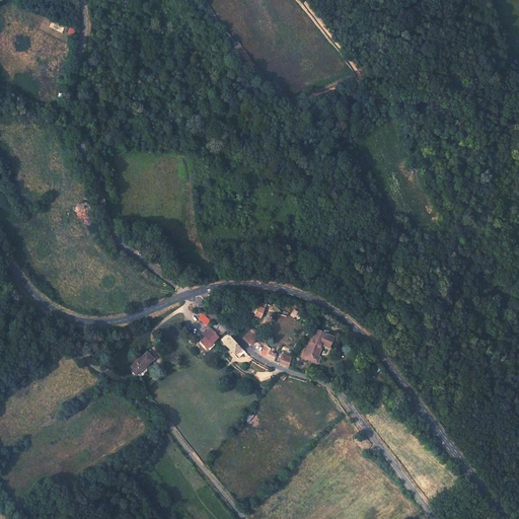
[(253,316),(260,318),(265,305),(260,303),(257,307),(253,305),(250,312),(254,314),(253,316)]
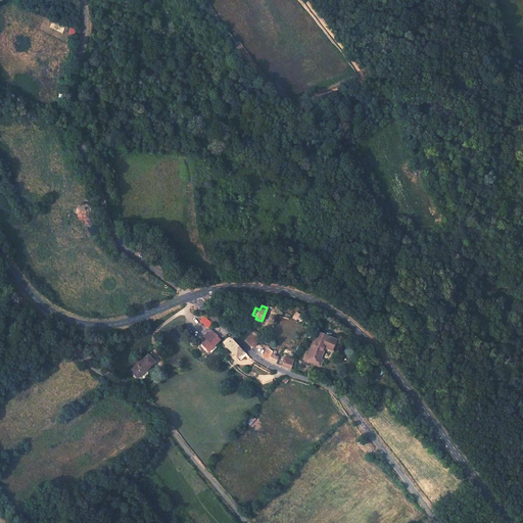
[(203,316),(199,321),(208,328),(212,323),(203,316)]
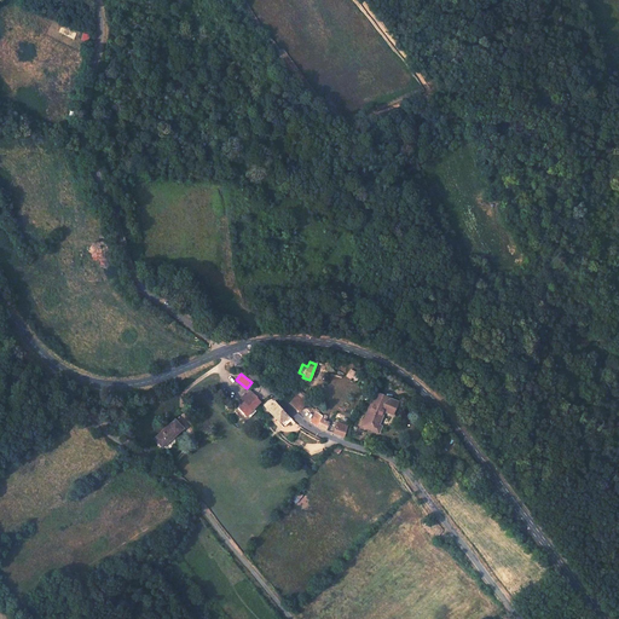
[(296,393),(306,401),(310,398),(300,389),(296,393)]
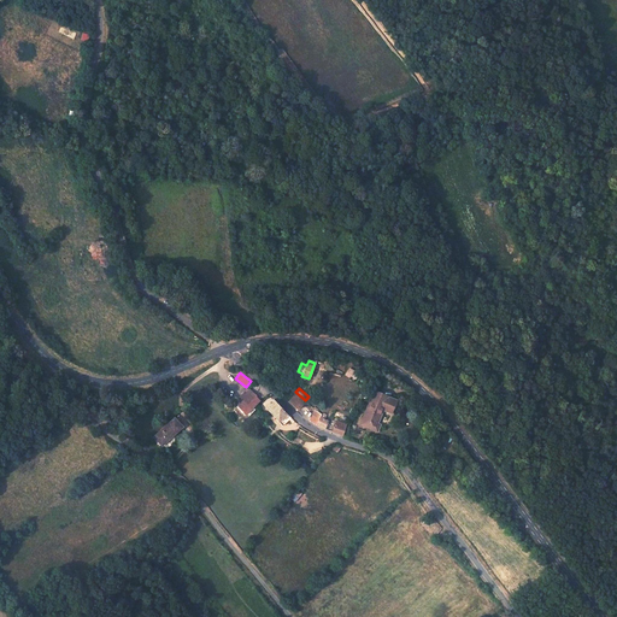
[(286,401),(297,410),(305,400),(295,392),(294,391),(286,401)]
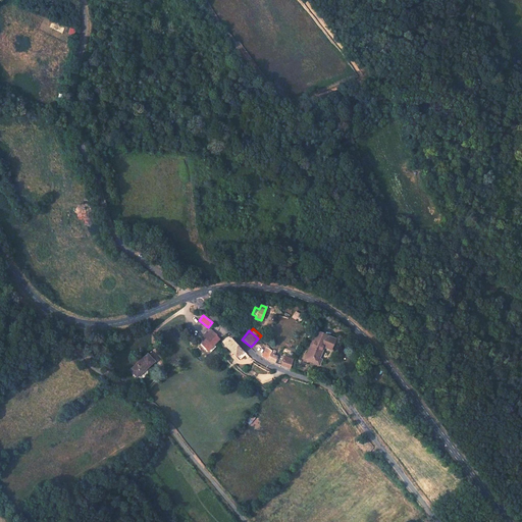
[(199,347),(206,353),(216,341),(213,338),(214,337),(208,332),(204,336),(203,335),(199,340),(199,347)]
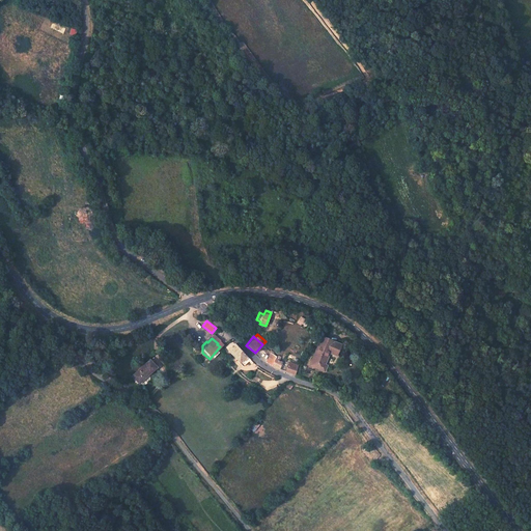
[(310,364),(322,369),(329,353),(338,357),(342,346),(326,338),(319,352),(316,351),(310,364)]
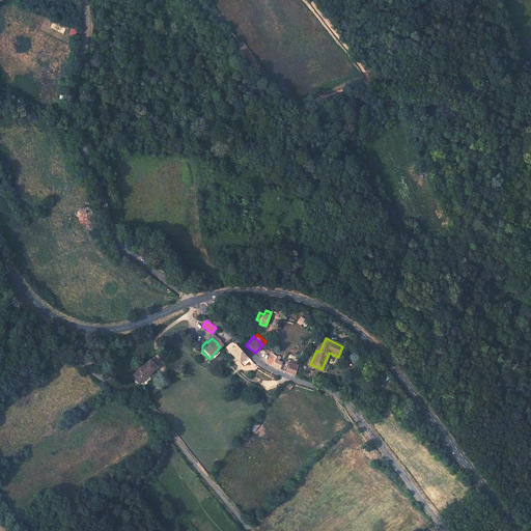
[(226,353),(239,364),(246,357),(233,345),(226,353)]
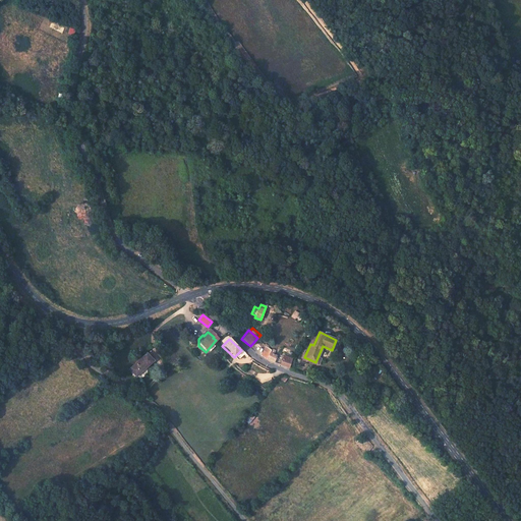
[(266,345),(264,351),(262,355),(268,359),(273,362),(276,356),(274,355),(276,351),(272,349),(266,345)]
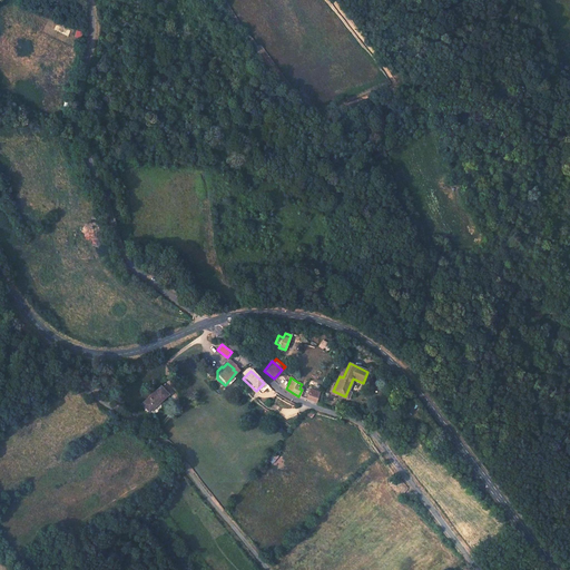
[(264,382),(264,383),(256,391),(261,394),(268,386),(264,382)]
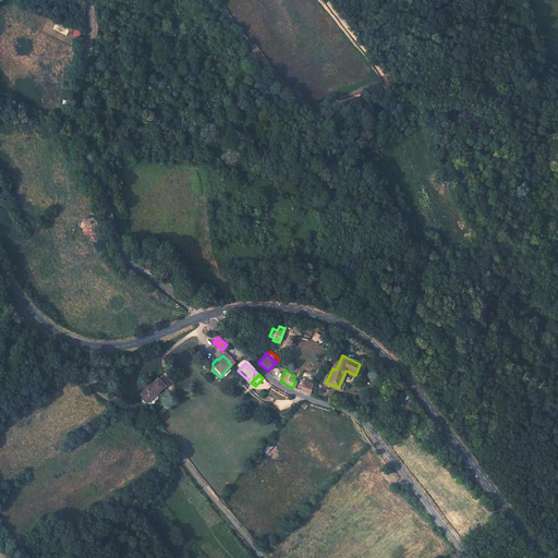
[(157,377),(137,392),(144,401),(164,385),(157,377)]
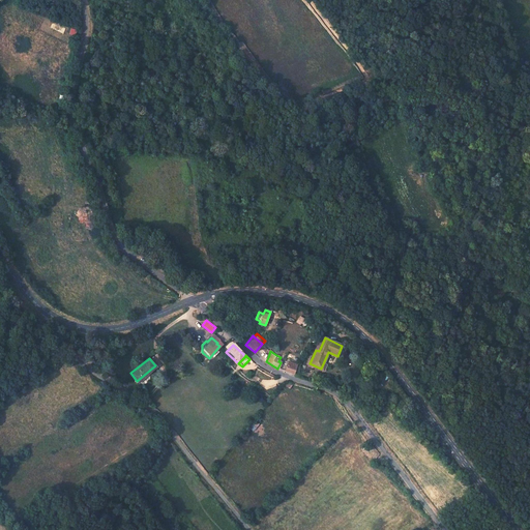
[(286,372),(293,375),(298,362),(290,359),(286,372)]
